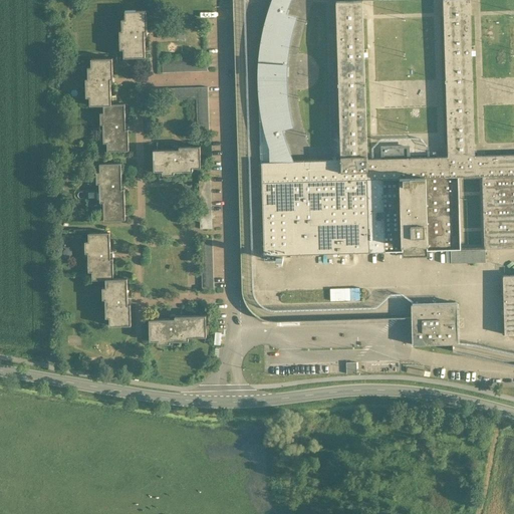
[(259,85),(262,164),(295,163),(294,161),(291,155),(288,145),(286,137),(296,134),(296,130),(293,112),(291,92),(291,79),(292,63),(295,48),(297,34),(301,23),(290,19),(294,8),(297,0),(275,0),(271,14),(265,34),(261,59),(259,85)]
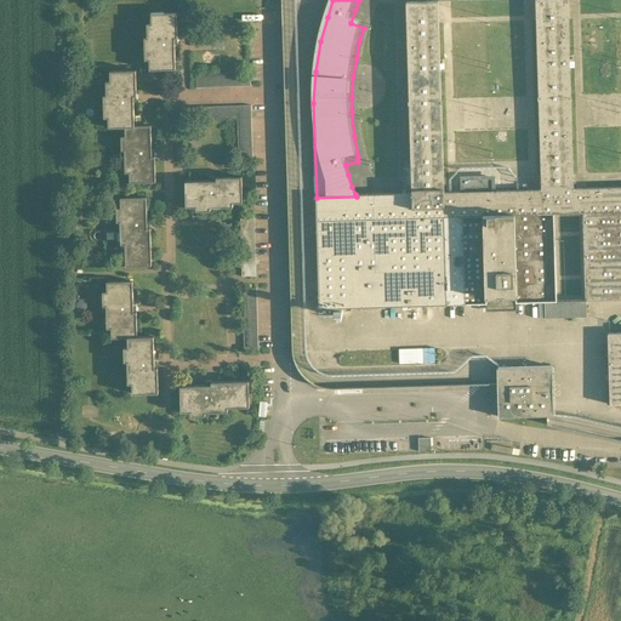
[(571,0),(545,0),(537,0),(542,191),(499,192),(499,177),(462,178),(463,192),(448,193),(442,5),(408,5),(414,195),(357,197),(317,198),(320,312),(546,306),(547,319),(590,318),(590,303),(620,302),(620,332),(610,334),(611,410),(620,410),(620,189),(577,191),(571,0)]
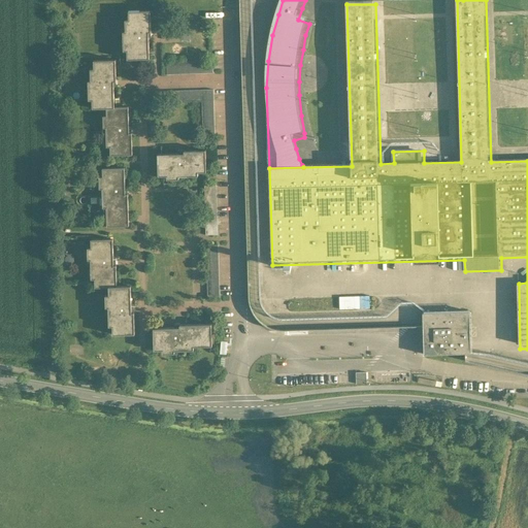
[(152,8),(128,9),(128,18),(125,19),(125,31),(120,31),(121,51),(126,51),(126,59),(147,58),(146,33),(153,32),(152,8)]
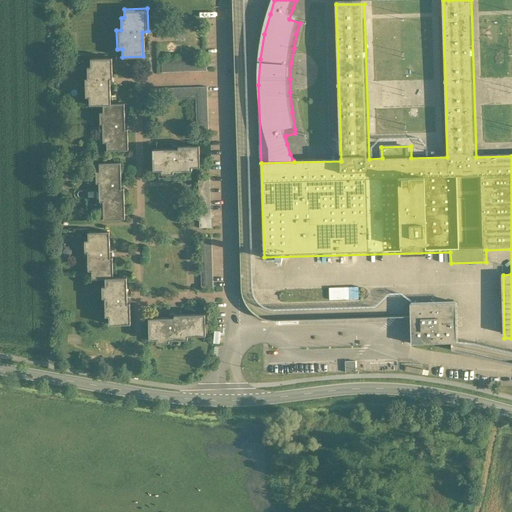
[(399,34),(387,35),(387,45),(400,45),(399,34)]
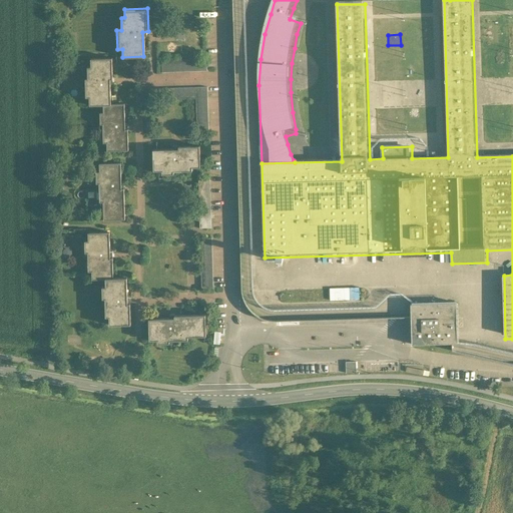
[(387,46),(387,61),(399,61),(399,46),(387,46)]
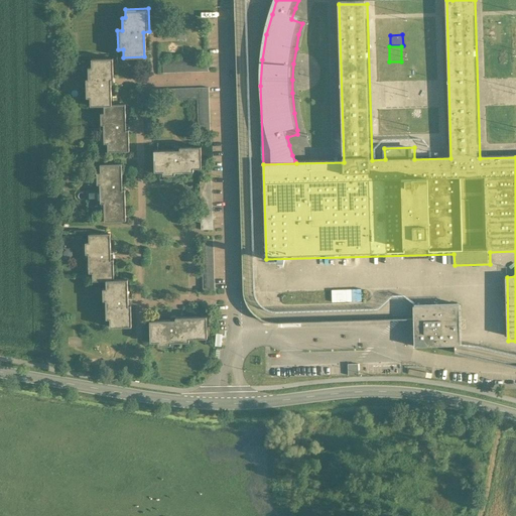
[(113,57),(90,58),(91,68),(88,68),(88,80),(85,80),(85,97),(89,97),(89,105),(103,104),(111,104),(110,82),(114,82),(113,57)]
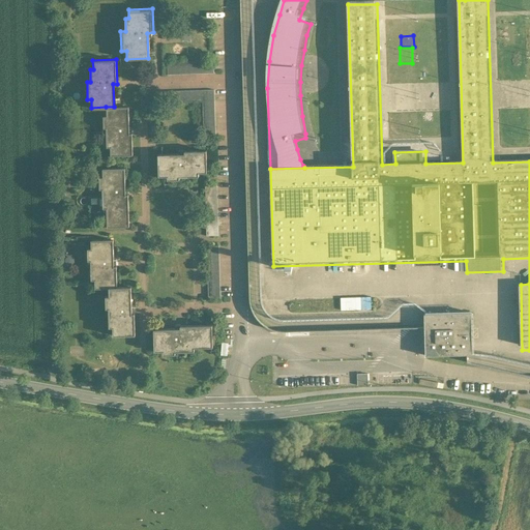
[(214,61),(168,63),(168,76),(215,75),(214,61)]
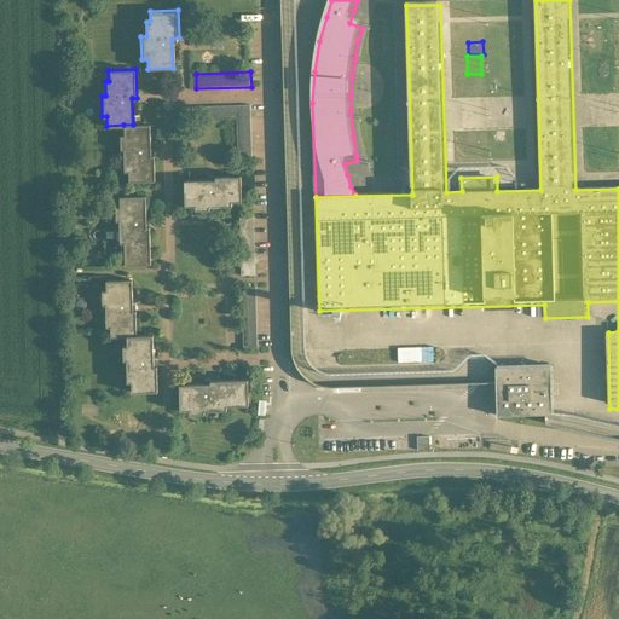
[(485,158),(482,81),(467,81),(469,158),(485,158)]
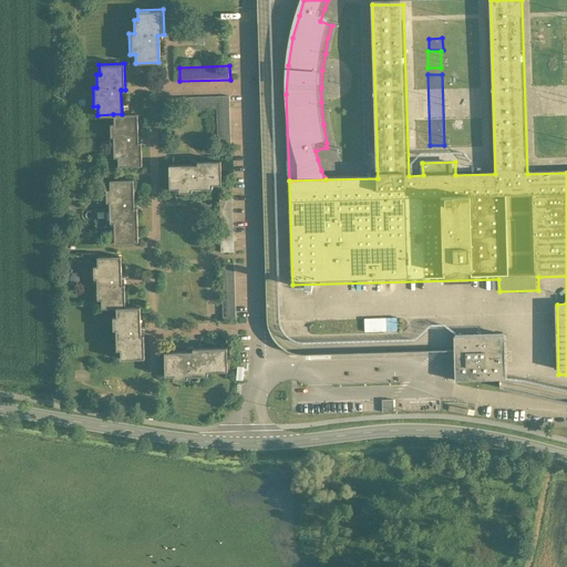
[(229,95),(168,98),(168,114),(215,112),(216,146),(232,146),(229,95)]
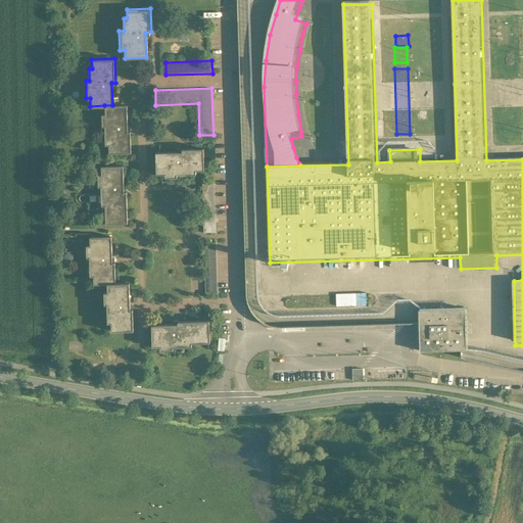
[(112,105),(104,105),(104,114),(99,114),(99,127),(103,127),(104,145),(108,145),(108,154),(133,153),(132,130),(129,130),(128,105),(112,105)]
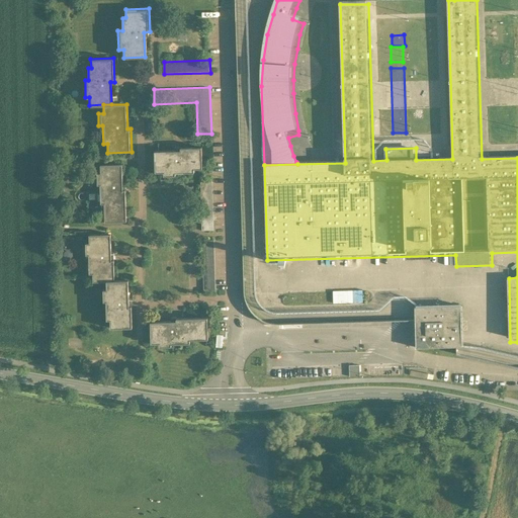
[(417,132),(426,131),(426,118),(416,119),(417,132)]
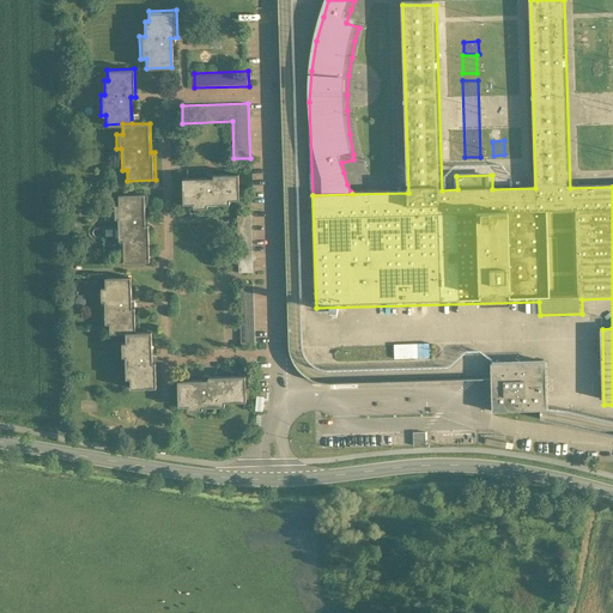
[(212,178),(181,178),(182,202),(192,202),(192,210),(207,210),(207,205),(229,205),(229,201),(240,201),(240,174),(212,175),(212,178)]
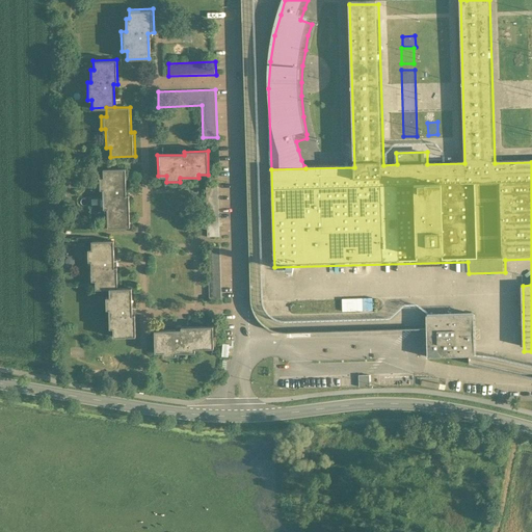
[(126,168),(102,169),(102,178),(99,178),(99,190),(103,190),(103,210),(106,210),(107,228),(131,228),(130,194),(127,194),(126,168)]
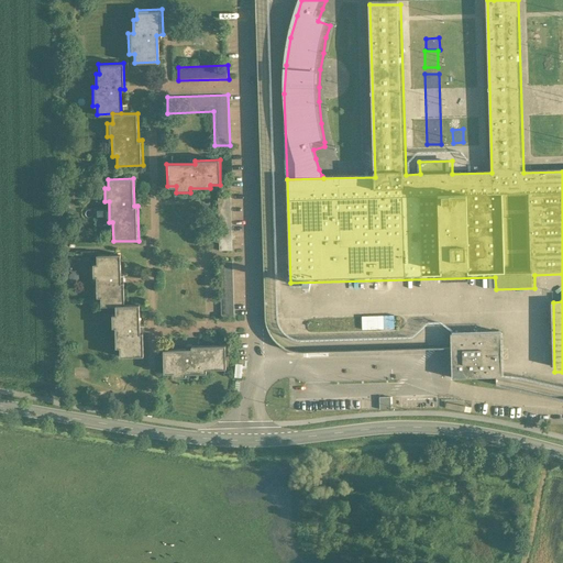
[(232,195),(217,195),(218,251),(233,251),(232,195)]
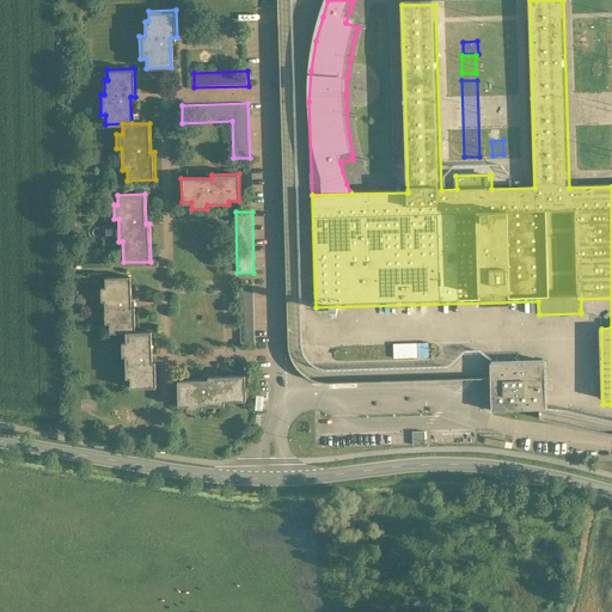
[(129,275),(102,276),(103,288),(99,288),(99,303),(103,303),(103,324),(108,324),(108,331),(126,331),(136,331),(135,305),(130,305),(129,275)]
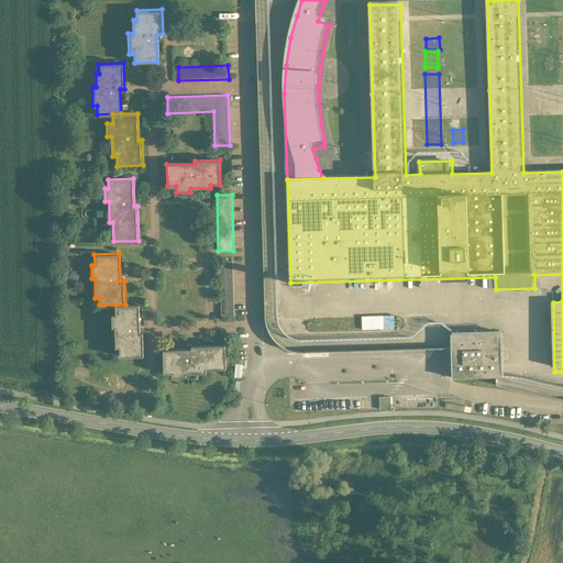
[(277,264),(277,255),(267,256),(268,260),(271,260),(271,264),(277,264)]
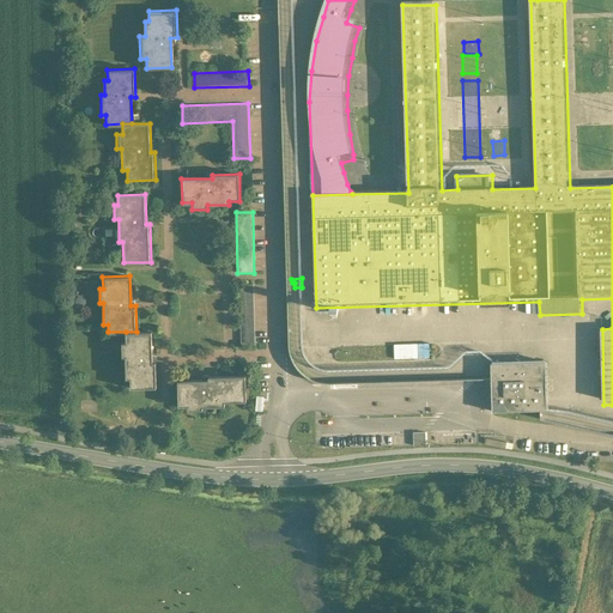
[(254,284),(237,284),(238,346),(255,346),(254,284)]
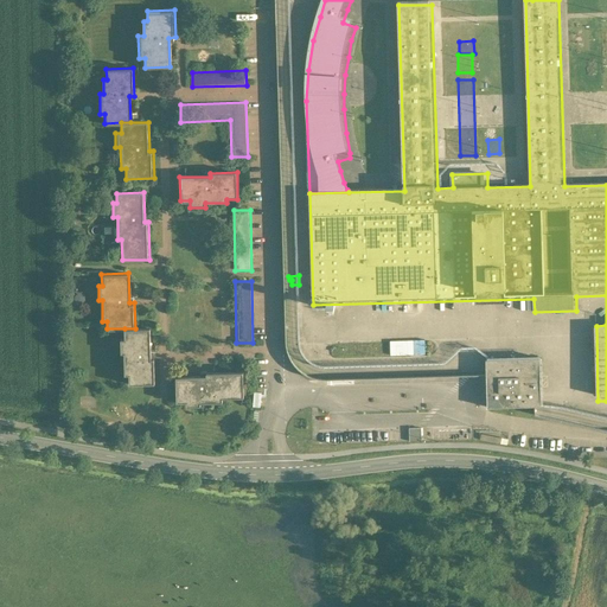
[(135,328),(125,328),(125,338),(120,338),(120,355),(126,355),(126,376),(129,376),(131,387),(158,385),(157,357),(152,357),(152,327),(135,328)]
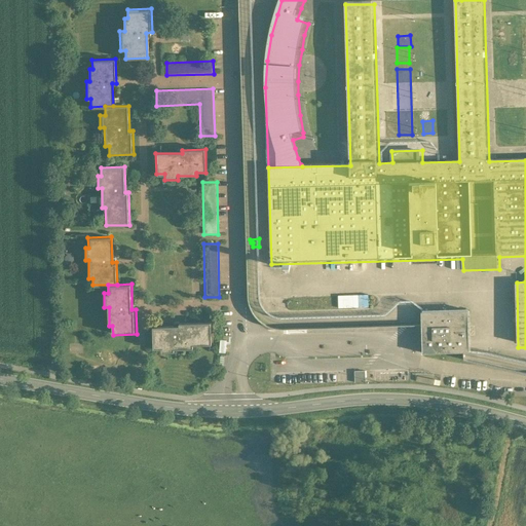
[(369,293),(317,295),(318,307),(369,306),(369,293)]
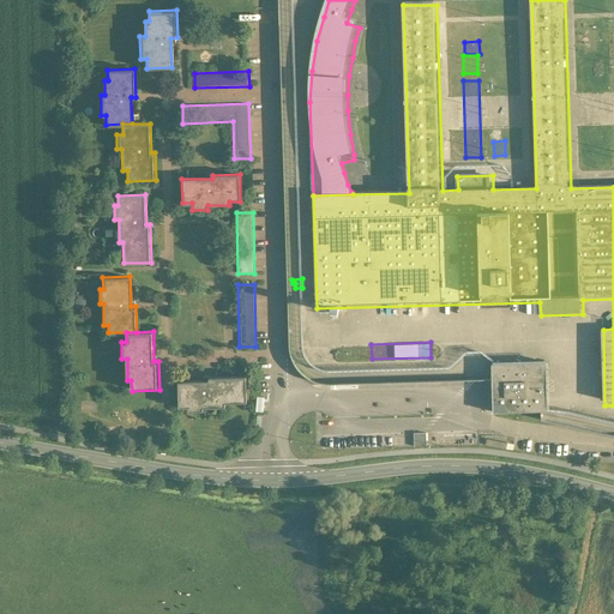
[(552,368),(494,368),(495,387),(495,421),(543,420),(552,420),(552,368)]
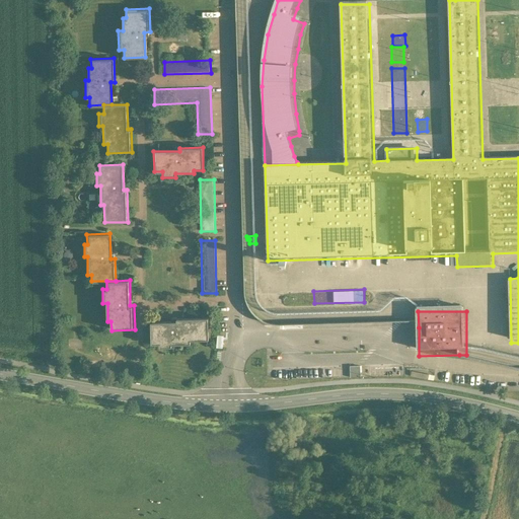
[(174,322),(150,323),(151,344),(158,344),(158,347),(170,346),(170,344),(189,344),(189,340),(209,339),(208,317),(174,318),(174,322)]
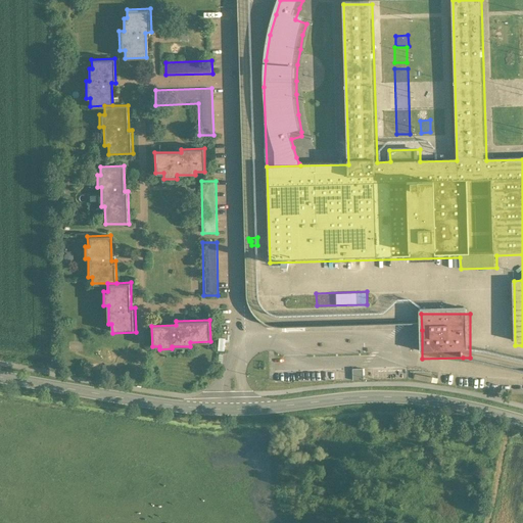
[(364,379),(364,368),(352,368),(352,379),(364,379)]
